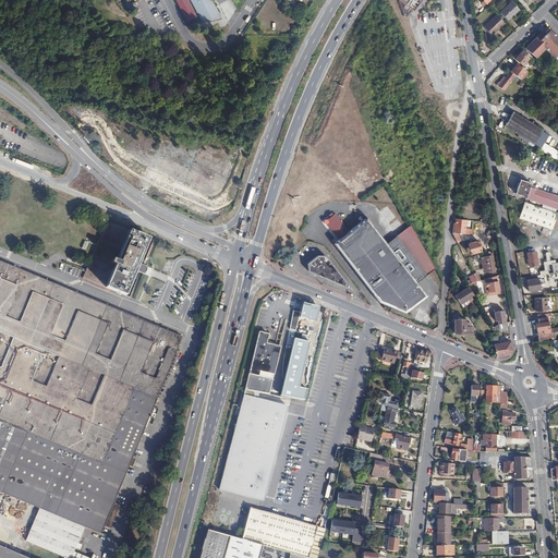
[(211,0),(190,0),(203,22),(208,19),(210,22),(215,19),(214,16),(219,13),(211,0)]
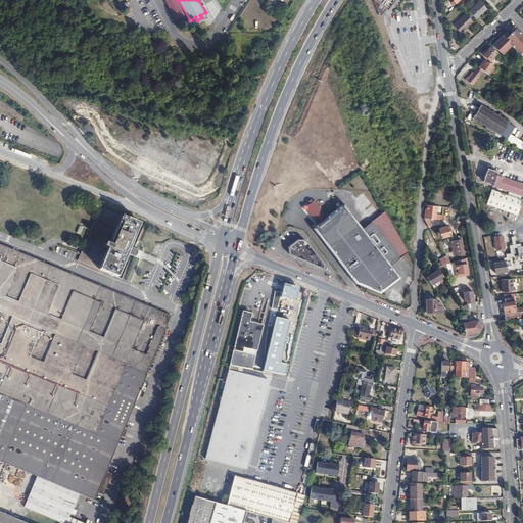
[(386,9),(374,0),(373,0),(379,15),(381,17),(386,9)]
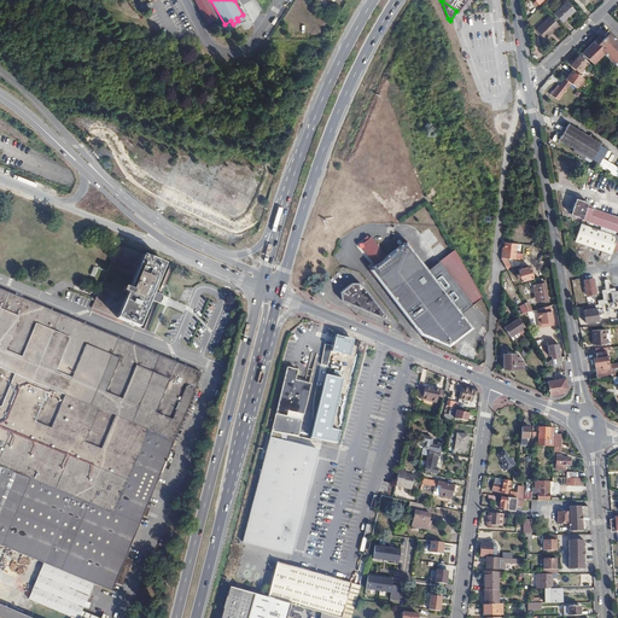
[(442,0),(456,11),(458,12),(466,0),(442,0)]
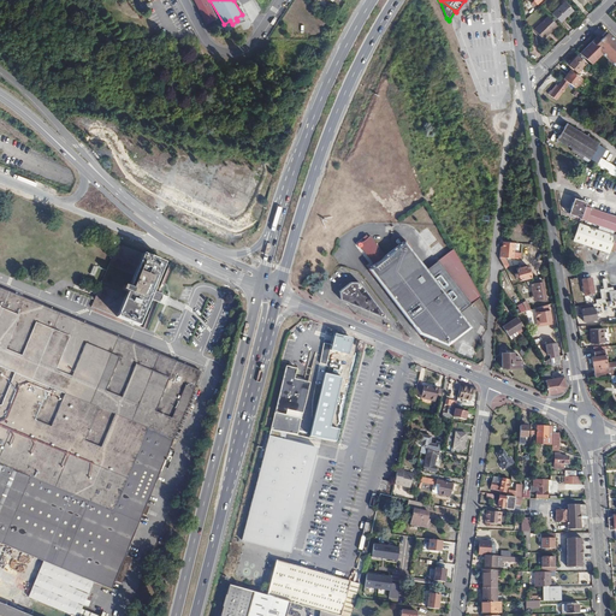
[(566,1),(554,13),(561,22),(574,11),(566,1)]
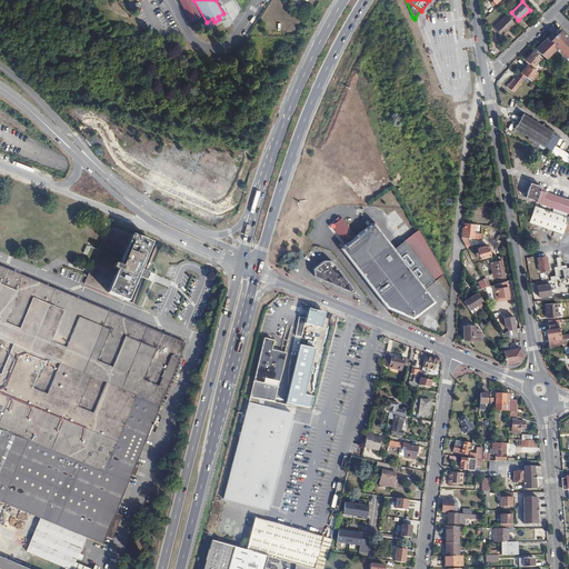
[(515,23),(507,16),(493,27),(500,35),(507,29),(508,30),(515,23)]
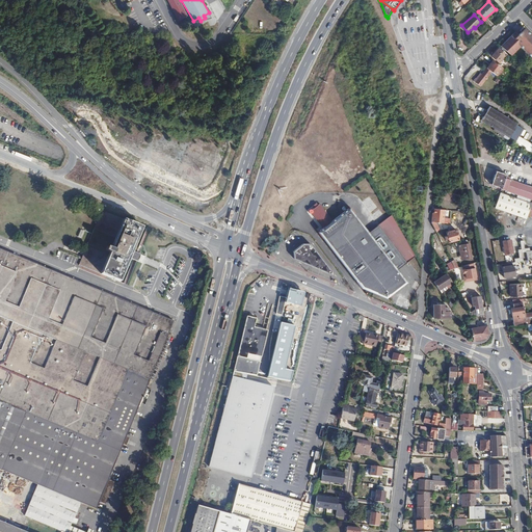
[(512,29),(498,43),(511,55),(520,47),(531,58),(531,35),(523,27),(520,30),(521,32),(517,34),(512,29)]
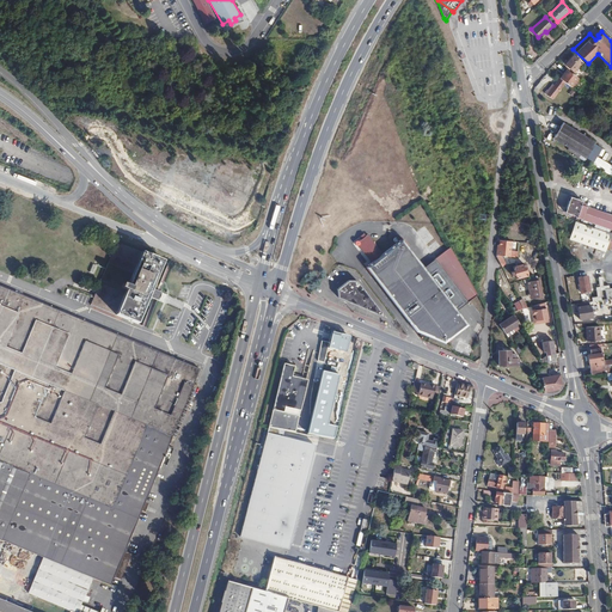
[(582,62),(574,54),(564,63),(574,72),(582,62)]
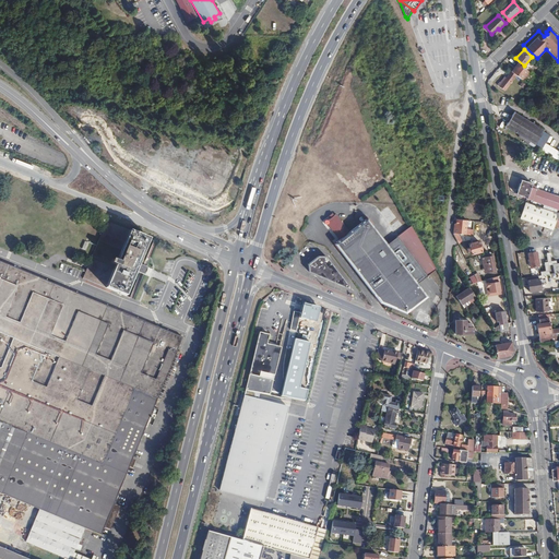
[(528,71),(518,63),(511,72),(515,75),(522,80),(528,71)]
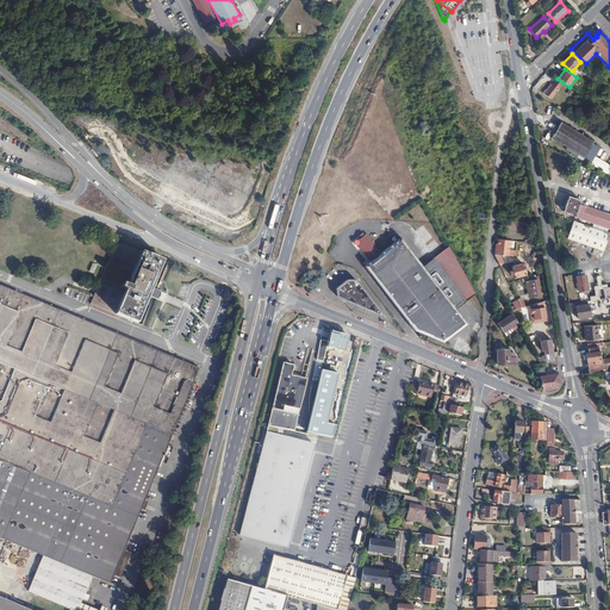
[(562,82),(558,79),(554,83),(546,94),(552,98),(562,83),(561,82),(562,82)]
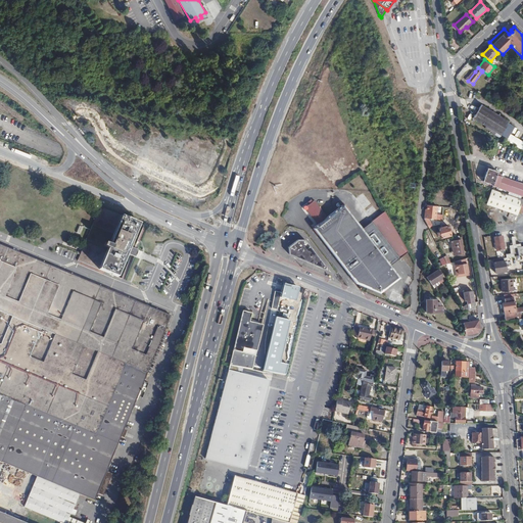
[(466,80),(468,81),(475,72),(473,70),(466,80)]
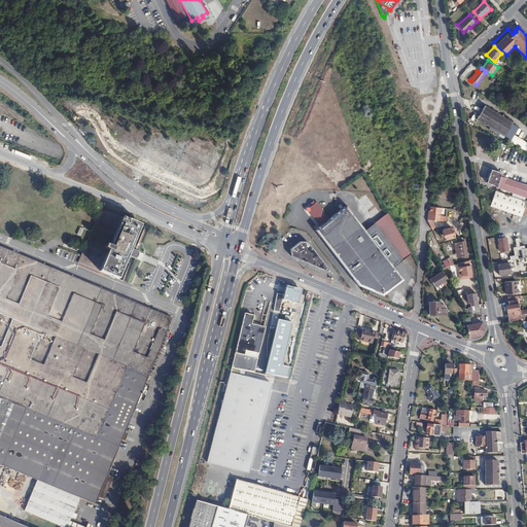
[(477,119),(504,137),(513,124),(506,119),(507,117),(503,115),(501,116),(485,106),(477,119)]
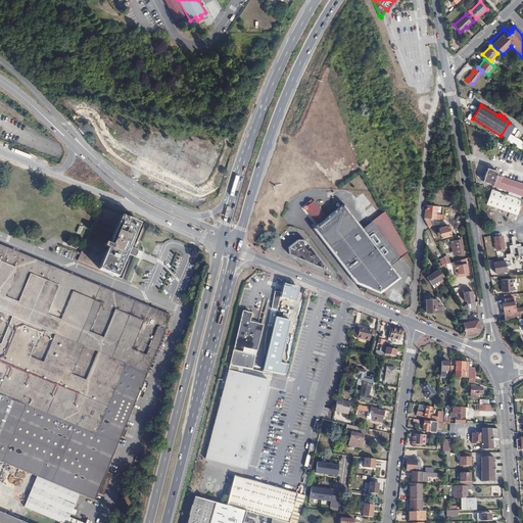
[(522,184),(502,177),(503,175),(497,173),(497,172),(487,168),(483,181),(493,185),(493,186),(522,195),(522,184)]
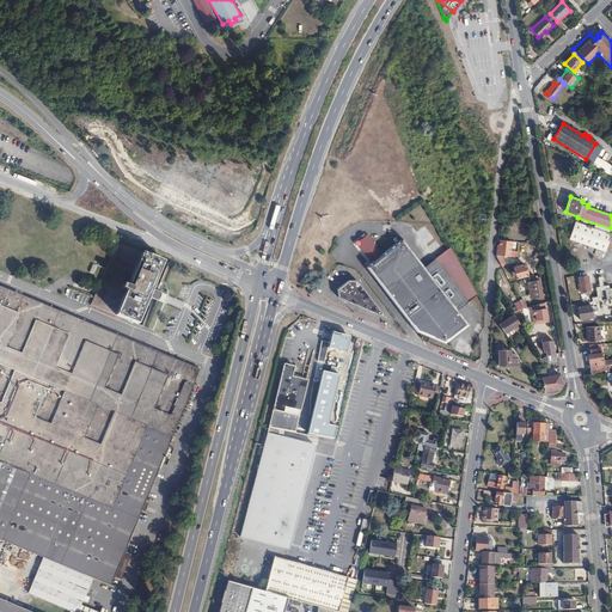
[(607,248),(611,234),(576,222),(570,239),(606,251),(607,248)]
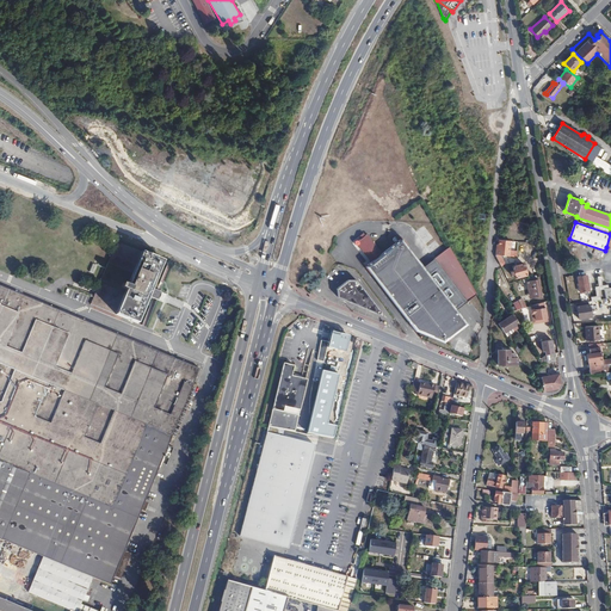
[(368,233),(365,234),(360,238),(358,239),(357,239),(355,240),(355,242),(356,244),(358,244),(371,260),(365,265),(417,331),(444,343),(470,321),(458,307),(425,265),(402,236),(382,252),(368,233)]
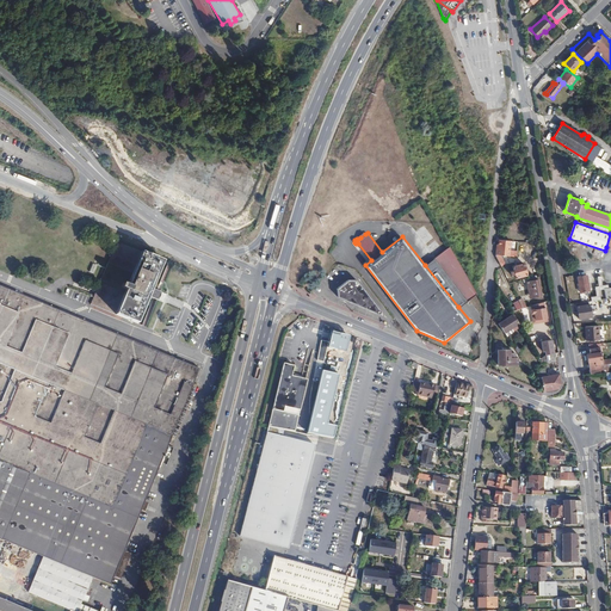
[(136,323),(162,260),(115,240),(88,303),(136,323)]
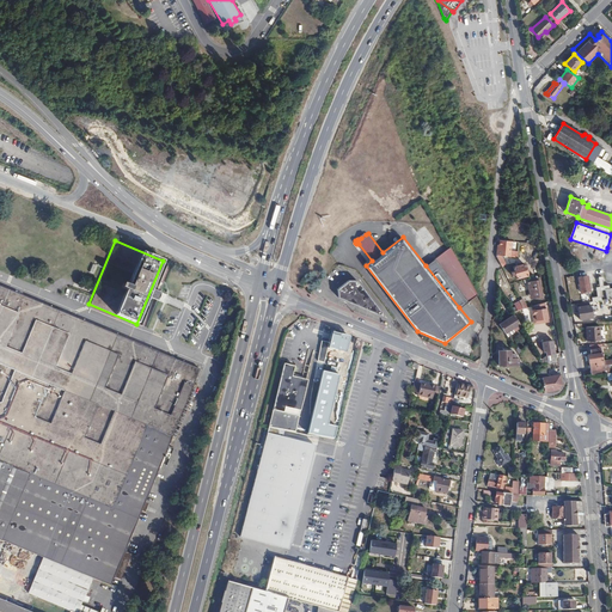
[(496,244),(495,254),(510,248),(510,243),(499,240),(499,244),(496,244)]
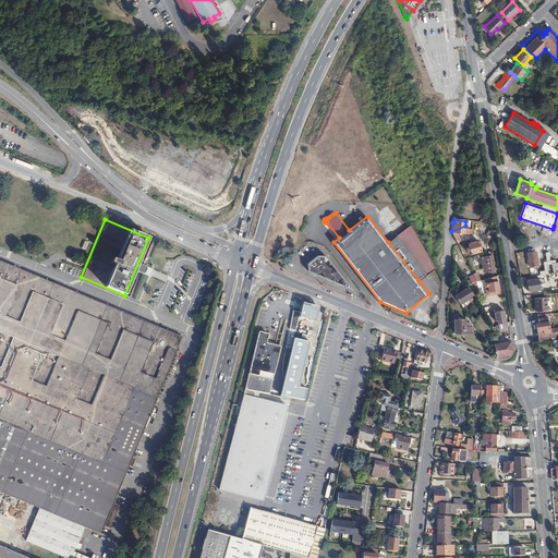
[(427,274),(436,267),(411,223),(396,234),(427,274)]
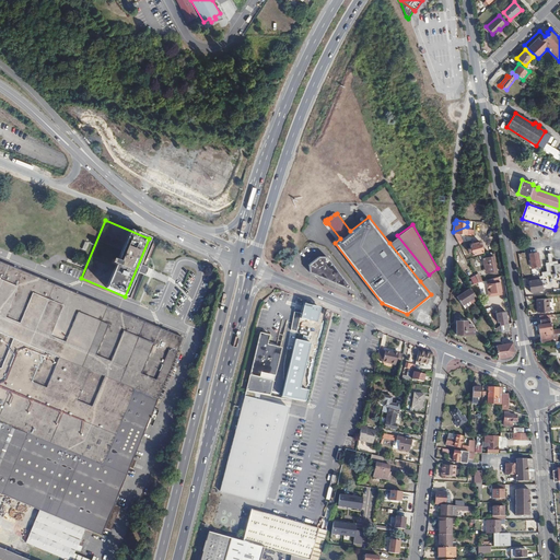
[(453,232),(456,240),(458,244),(462,243),(458,233),(466,234),(467,226),(453,232)]
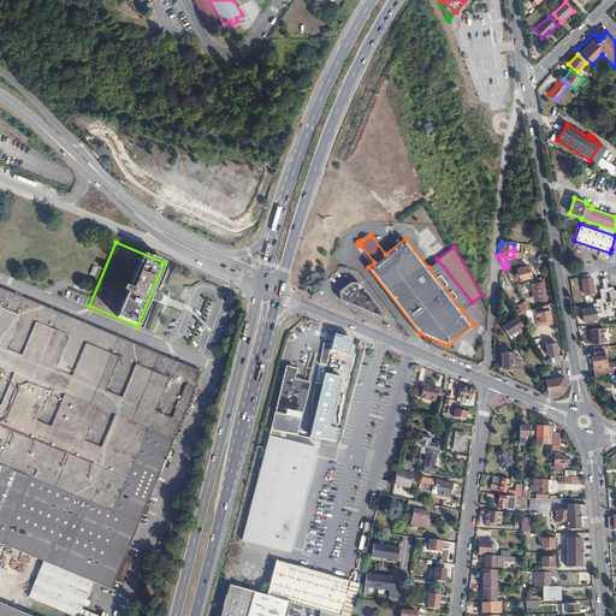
[(433,262),(428,267),(462,309),(467,306),(472,302),(437,259),(433,262)]
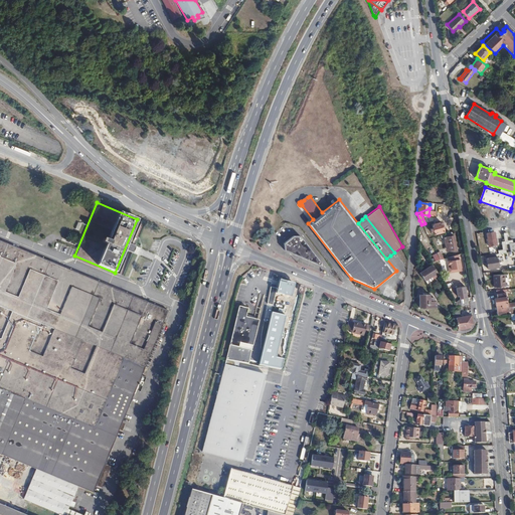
[(441,221),(432,224),(433,228),(432,229),(433,231),(434,230),(435,233),(444,231),(441,221)]
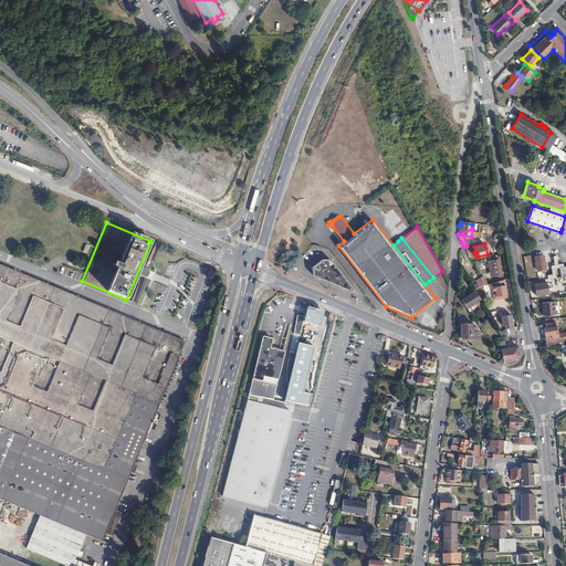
[(543,255),(535,258),(537,271),(546,270),(543,255)]
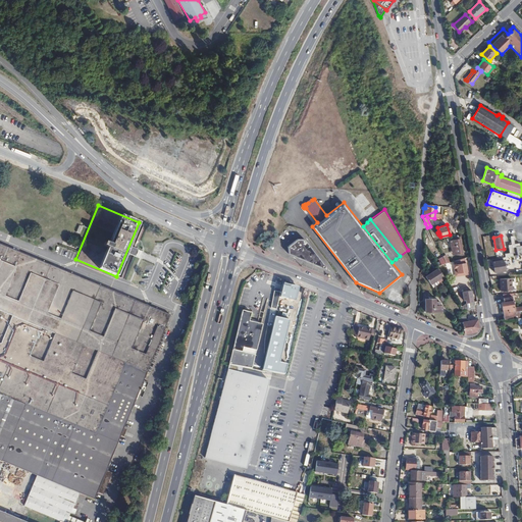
[(288,250),(289,253),(323,268),(324,268),(324,267),(326,266),(298,239),(288,247),(288,250)]
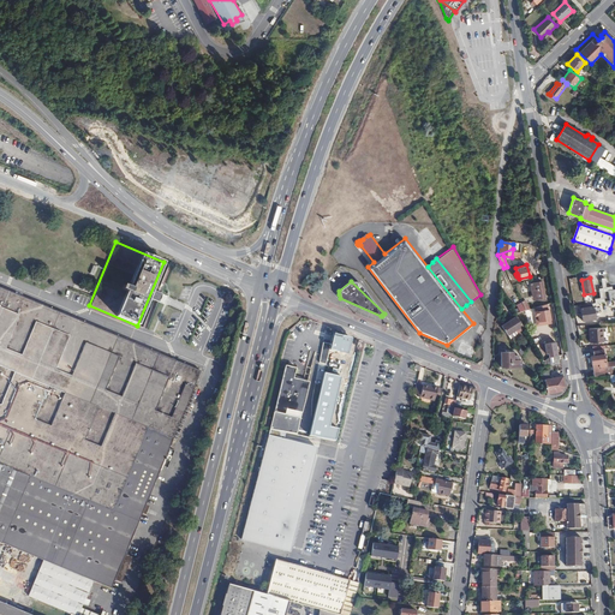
[(542,281),(533,284),(536,296),(538,296),(539,299),(544,298),(542,281)]
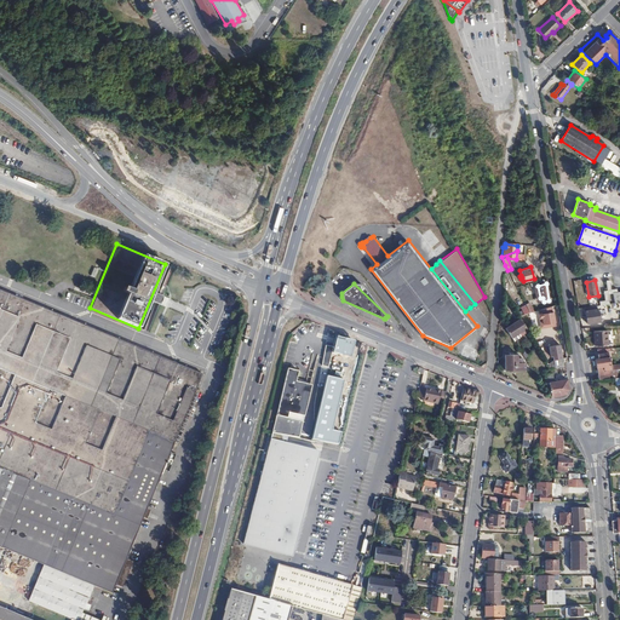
[(0,290),(0,546),(51,568),(36,604),(74,619),(78,619),(92,585),(110,592),(201,373),(0,290)]
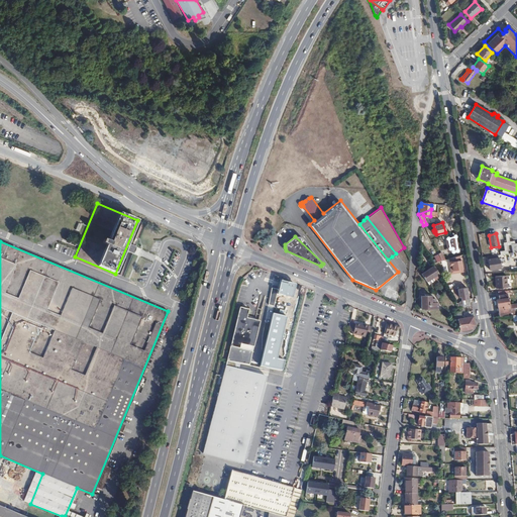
[(434,260),(436,263),(442,261),(440,252),(436,253),(436,254),(434,256),(435,259),(434,260)]
